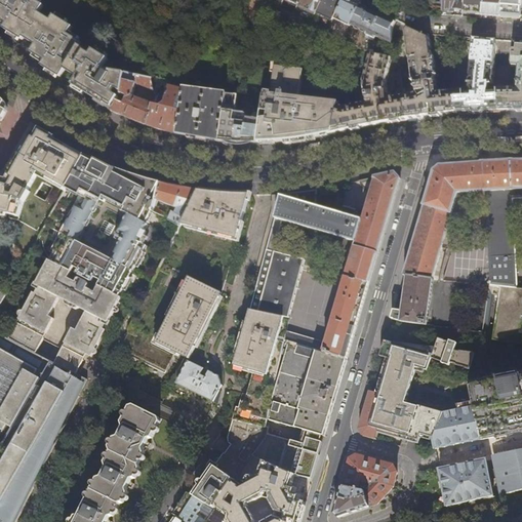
[(0,18),(4,21),(1,26),(19,37),(21,35),(26,38),(32,42),(28,49),(38,55),(41,57),(38,63),(45,67),(56,74),(62,66),(74,73),(69,81),(79,87),(81,88),(101,101),(102,99),(109,104),(118,89),(121,69),(106,66),(105,67),(101,64),(106,54),(91,45),(88,49),(77,41),(79,38),(66,30),(71,23),(51,10),(49,15),(37,8),(42,1),(40,0),(0,0),(0,18)]
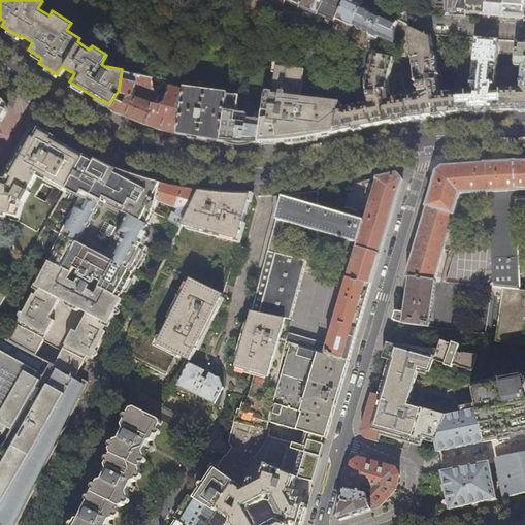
[(316,10),(320,0),(298,0),(298,1),(313,8),(310,11),(314,13),(316,10)]
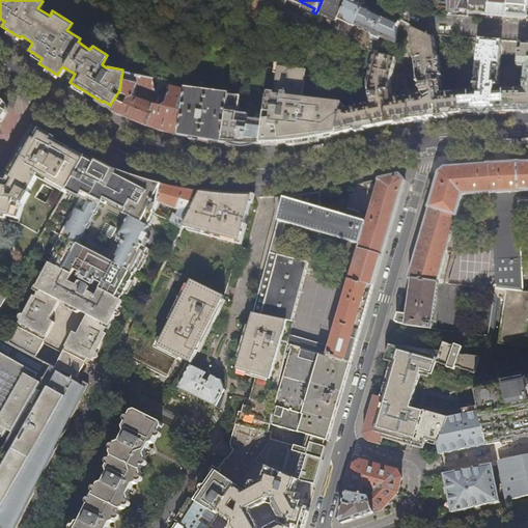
[(335,17),(342,0),(322,0),(317,10),(334,19),(335,17)]
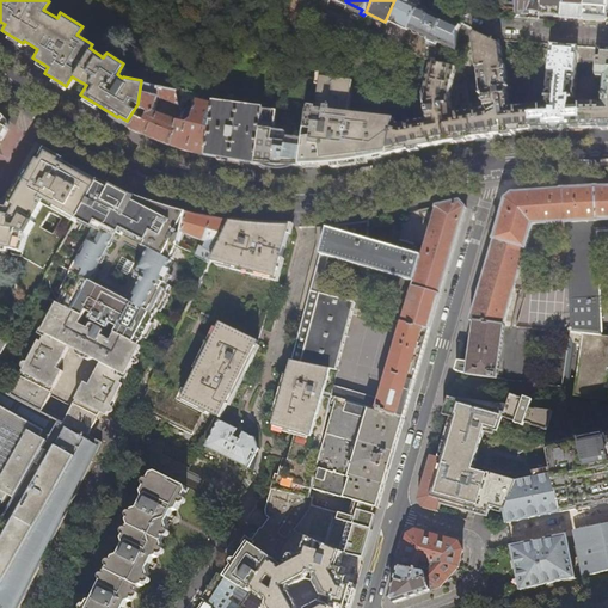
[(417,2),(418,0),(394,0),(386,19),(405,28),(417,2)]
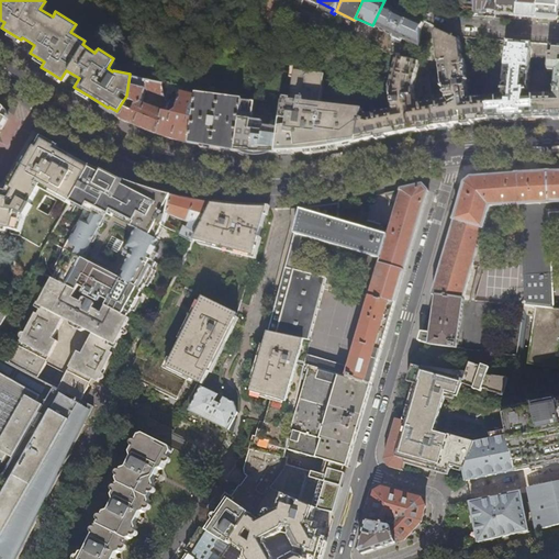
[(493,0),(492,7),(492,12),(501,12),(513,13),(514,0),(493,0)]
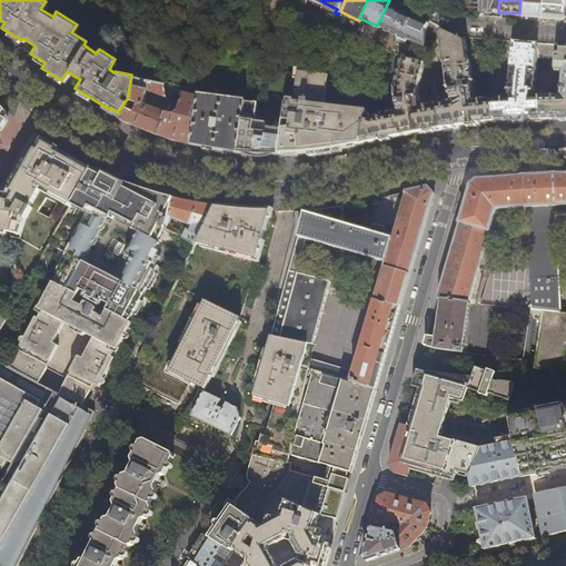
[(520,0),(519,13),(529,15),(533,15),(540,16),(542,0),(520,0)]
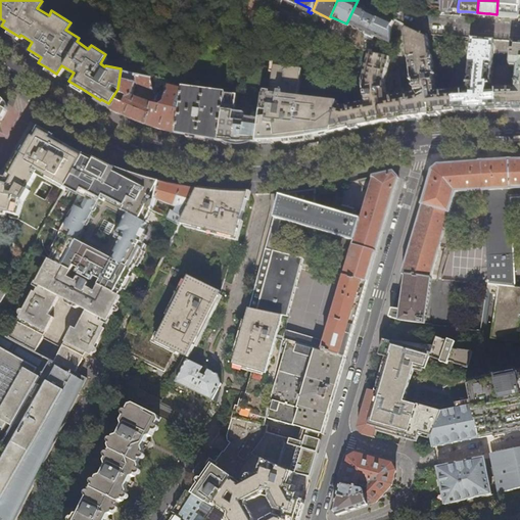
[(498,0),(497,14),(505,14),(516,15),(517,13),(517,0),(498,0)]
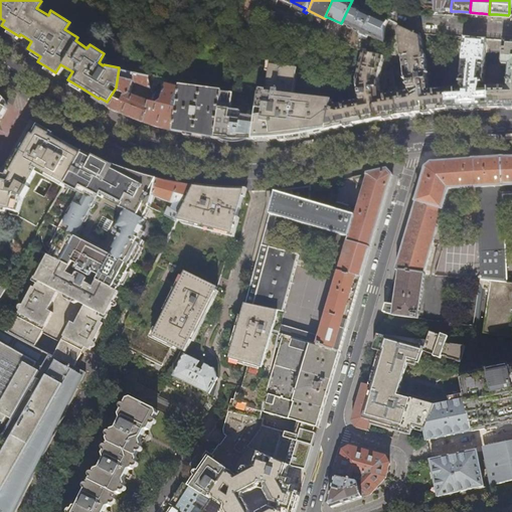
[(358,50),(366,33),(382,41),(383,35),(382,25),(385,18),(381,16),(362,7),(351,2),(341,23),(335,36),(344,41),(343,43),(358,50)]
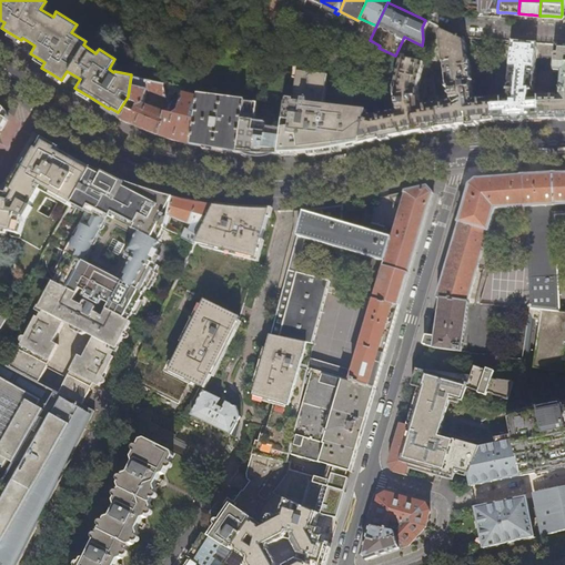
[(396,56),(390,83),(390,86),(390,87),(392,94),(393,94),(396,109),(373,113),(372,113),(364,112),(357,142),(365,140),(405,131),(439,125),(453,123),(466,122),(491,119),(490,96),(472,98),(468,80),(470,80),(462,34),(440,24),(436,31),(436,32),(445,84),(447,84),(450,97),(446,99),(434,101),(419,103),(415,88),(422,60),(396,56)]
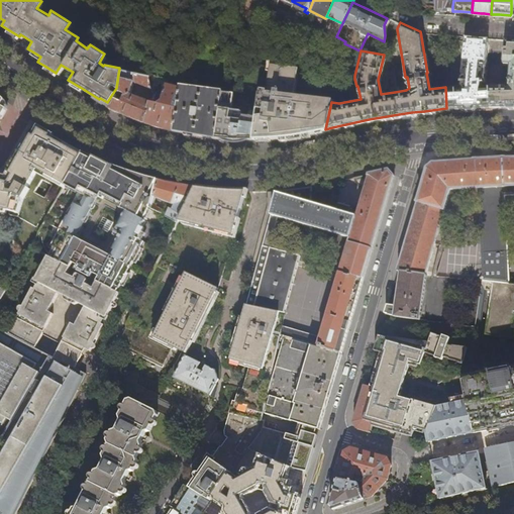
[(490,106),(488,84),(479,85),(480,80),(482,80),(486,36),(463,34),(458,86),(445,87),(446,108),(468,107),(490,106)]
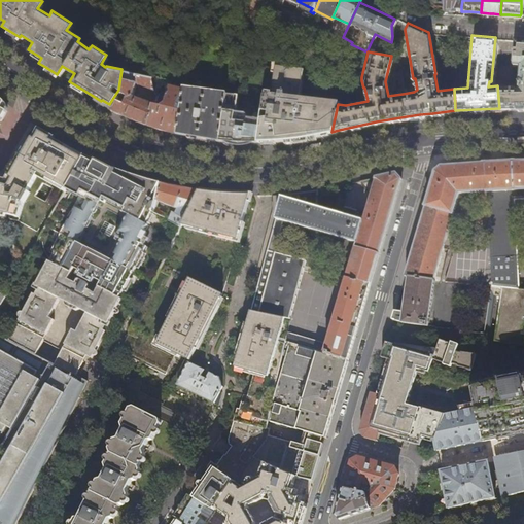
[(523,107),(523,39),(513,39),(511,62),(517,63),(516,85),(497,85),(499,108),(520,107),(523,107)]
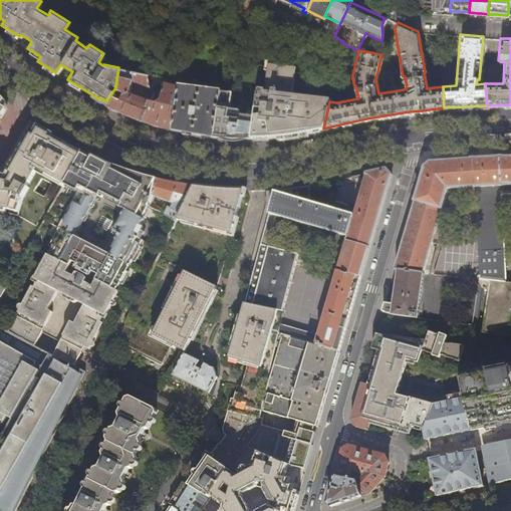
[(323,129),(329,101),(334,83),(292,78),(294,65),(267,61),(263,92),(256,91),(256,92),(254,106),(261,107),(260,112),(253,114),(250,138),(263,138),(279,136),(291,135),(303,133),(323,129)]
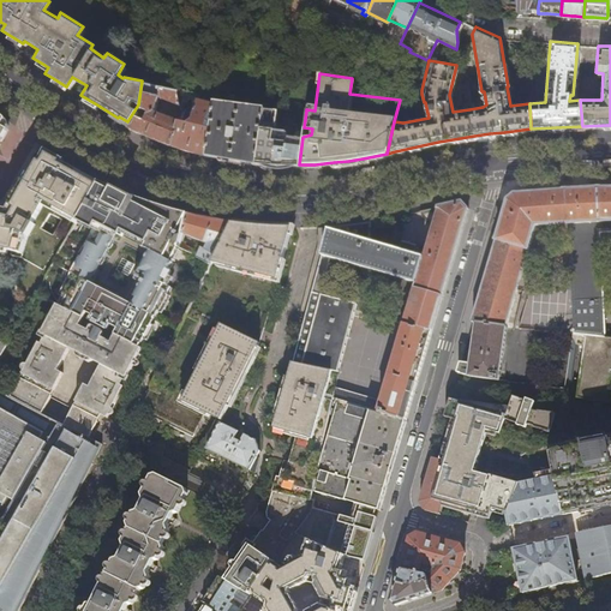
[(168,143),(174,118),(151,108),(154,94),(178,103),(174,89),(142,81),(138,105),(127,121),(125,126),(147,135),(155,138),(168,143)]
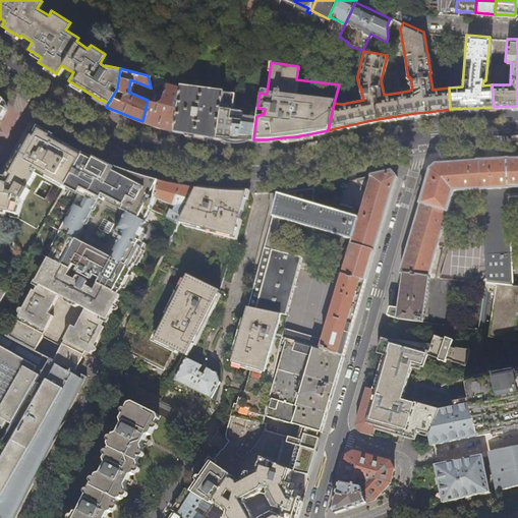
[(172,130),(179,82),(179,79),(149,72),(148,75),(151,88),(148,100),(142,121),(158,126),(168,129),(172,130)]
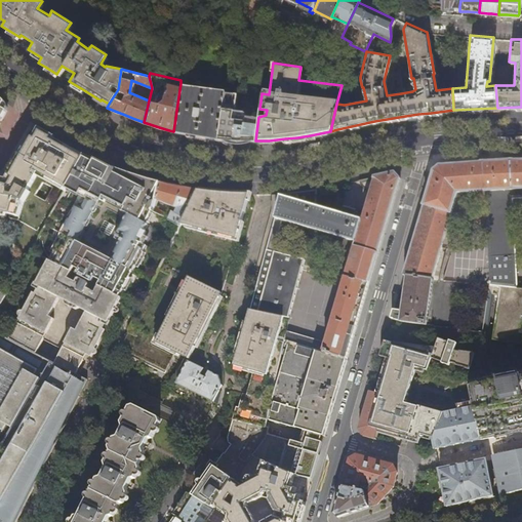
[(199,136),(216,138),(224,91),(224,89),(181,83),(173,131),(181,133),(190,134),(199,136)]
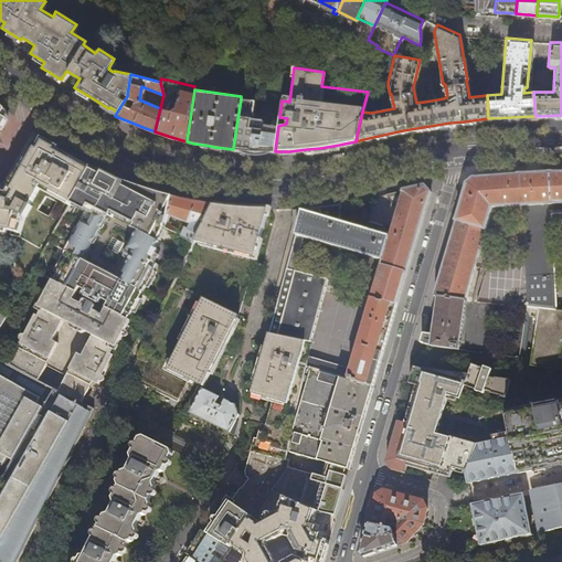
[(275,151),(278,126),(279,117),(282,102),(241,98),(233,149),(241,150),(246,151),(252,151),(258,151),(263,151),(275,151)]
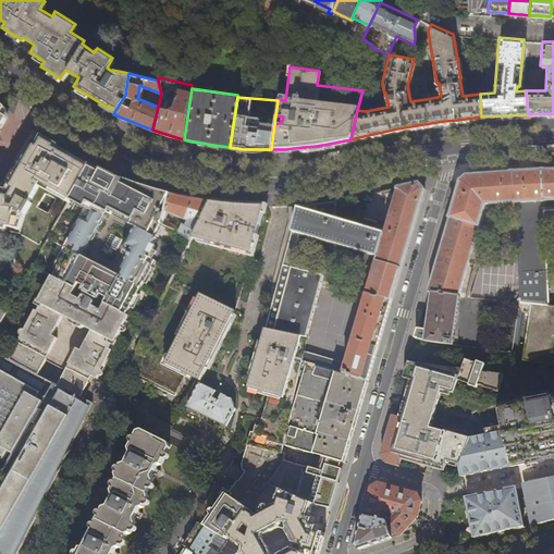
[(0,223),(19,228),(42,243),(88,162),(51,143),(32,132),(22,150),(24,150),(17,161),(21,162),(5,191),(0,189),(0,223)]
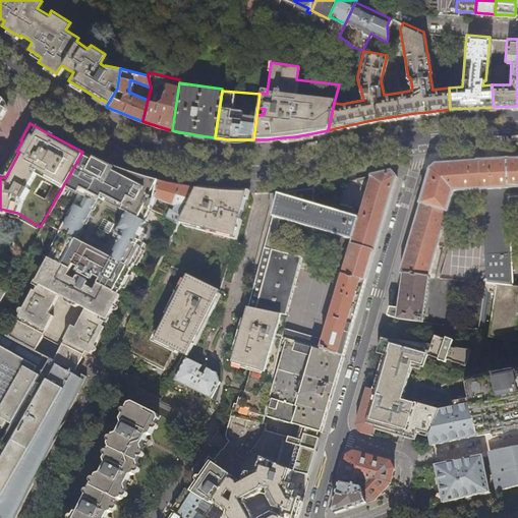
[(82,152),(40,227),(39,229),(29,246),(47,256),(118,292),(136,302),(177,221),(170,218),(169,219),(164,217),(165,215),(150,208),(151,204),(153,195),(157,178),(148,176),(131,172),(96,158),(85,153),(82,152)]
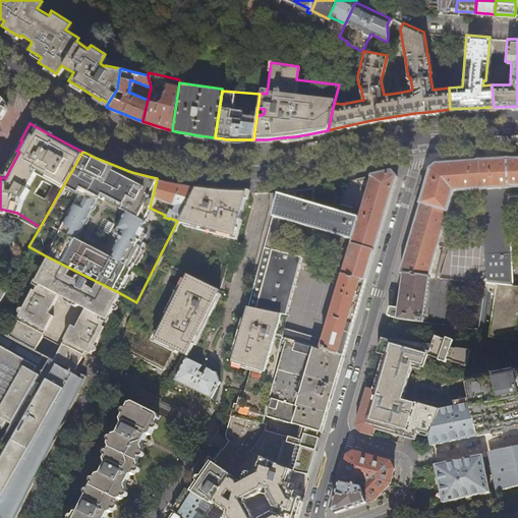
[(435,243),(451,188),(477,187),(482,279),(493,280),(486,335),(517,339),(517,334),(517,282),(510,281),(505,194),(517,193),(517,156),(507,157),(475,159),(434,162),(427,167),(398,270),(400,271),(398,288),(396,305),(388,304),(385,313),(395,315),(420,320),(425,273),(435,243)]
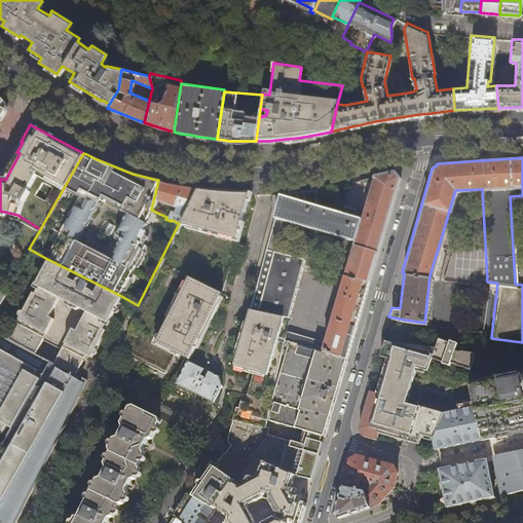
[(264,248),(271,250),(279,218),(353,239),(325,344),(285,333),(283,340),(345,358),(356,321),(388,210),(398,176),(393,171),(372,175),(361,217),(352,214),(353,208),(341,204),(339,211),(313,203),(314,198),(314,187),(297,190),(278,191),(264,248)]
